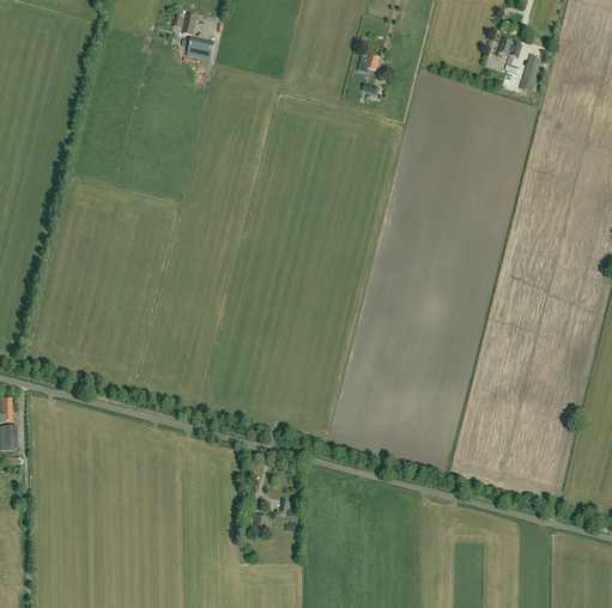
[(192,32),(195,13),(186,11),(181,30),(192,32)]
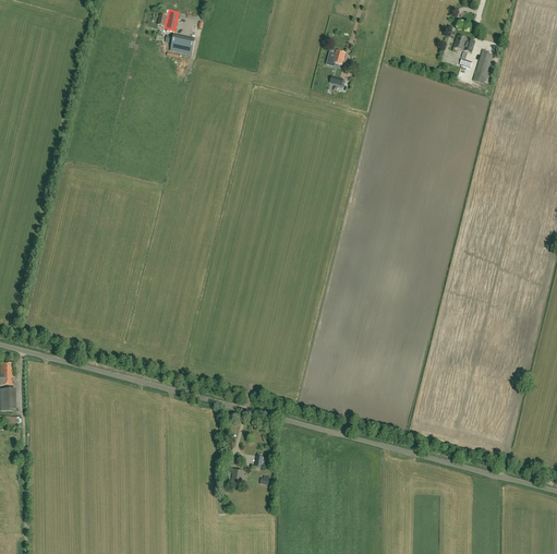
[(164,23),(166,13),(158,12),(156,21),(164,23)]
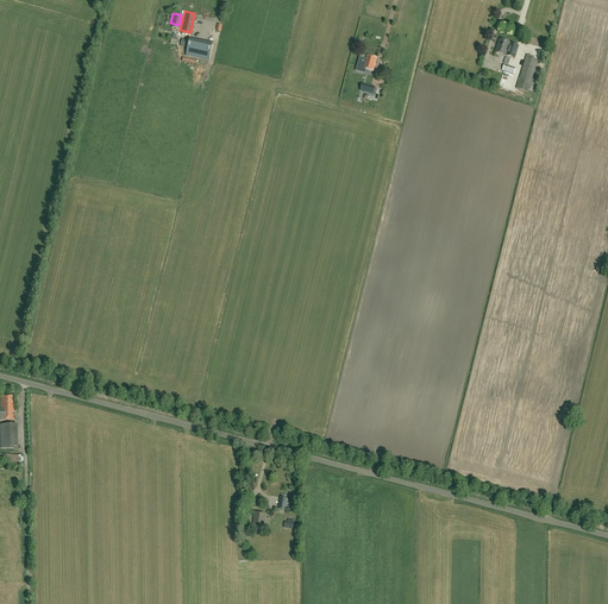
[(186,51),(190,52),(208,56),(211,41),(194,36),(193,38),(181,35),(179,42),(187,44),(186,51)]
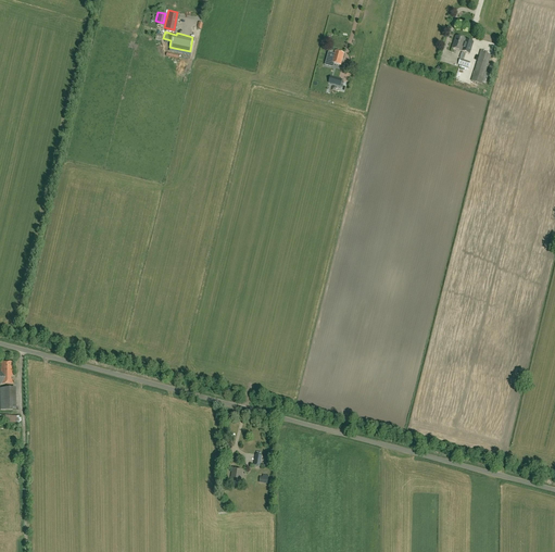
[(465,36),(465,35),(454,32),(451,45),(461,48),(461,47),(465,36)]
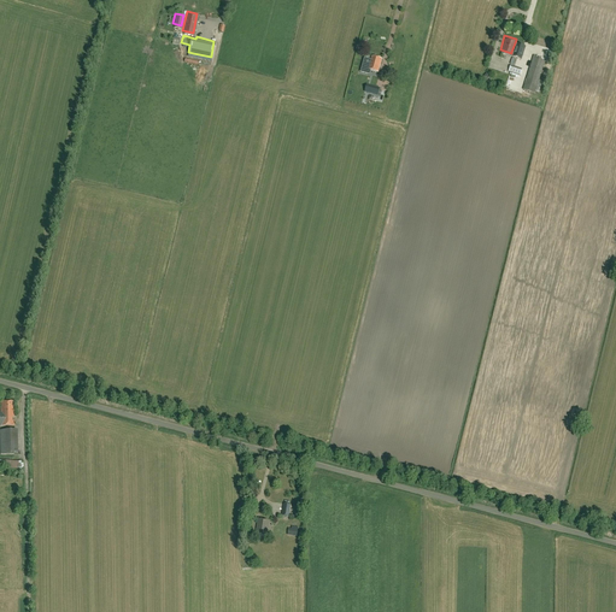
[(523,42),(516,40),(511,52),(520,54),(523,42)]
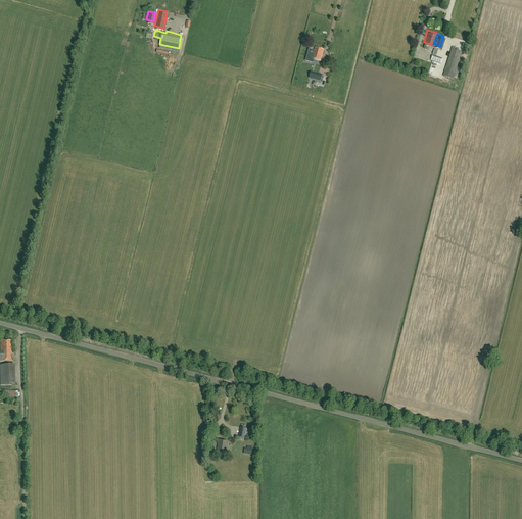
[(315,44),(313,50),(309,49),(306,55),(311,56),(312,55),(319,57),(323,46),(315,44)]
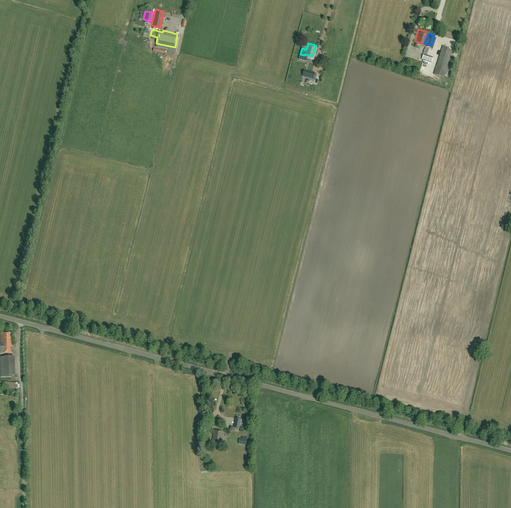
[(442,73),(451,47),(441,44),(433,70),(442,73)]
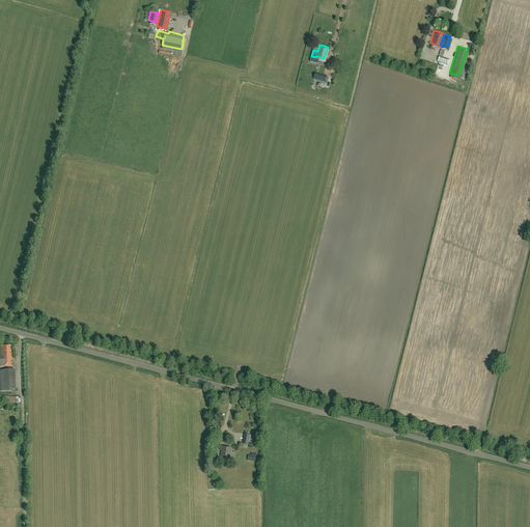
[(437,58),(447,61),(448,56),(439,53),(437,58)]
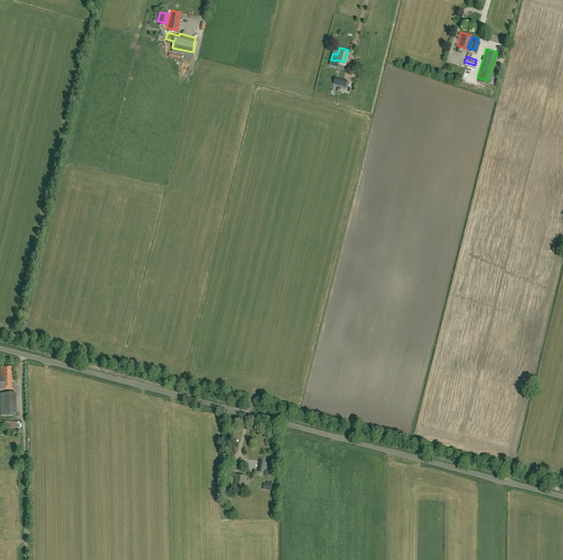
[(10,378),(12,378),(12,364),(0,364),(0,386),(12,386),(12,381),(10,381),(10,378)]
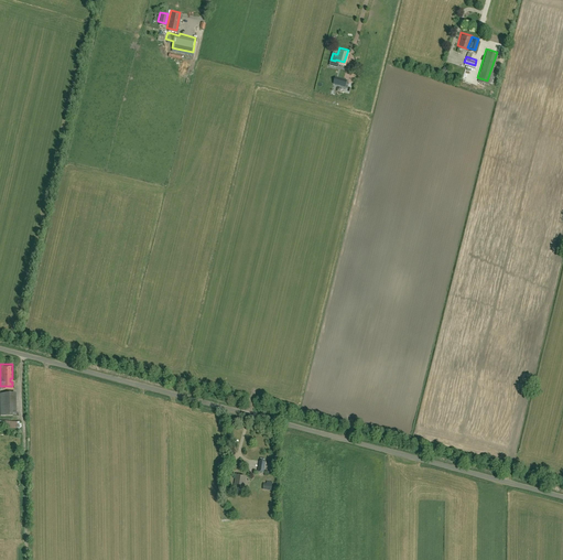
[(14,389),(0,389),(0,412),(15,412),(14,389)]
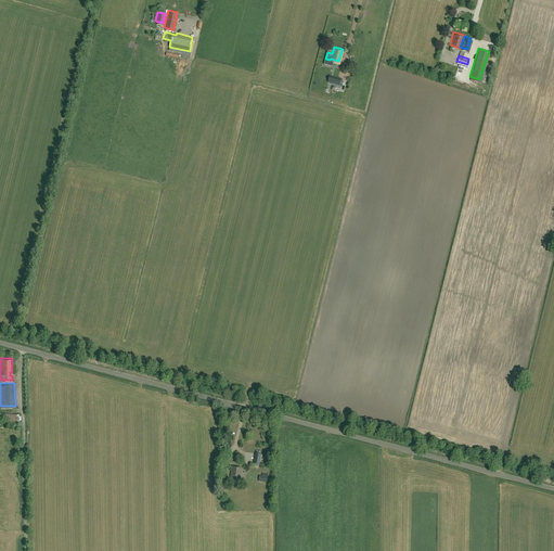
[(239,478),(241,465),(231,464),(229,476),(239,478)]
